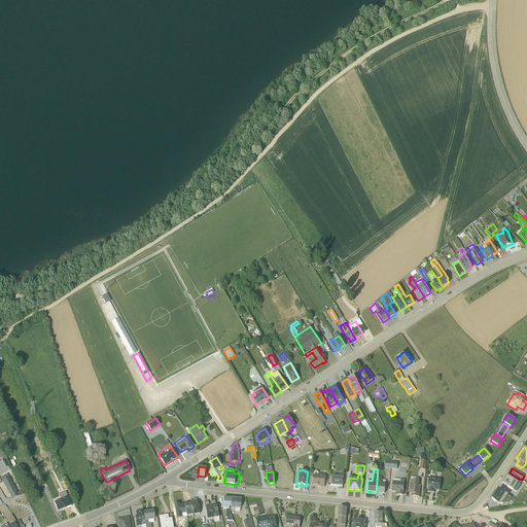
[(313,485),(317,486),(317,487),(324,488),(325,475),(318,473),(318,472),(318,471),(315,471),(314,472),(313,485)]
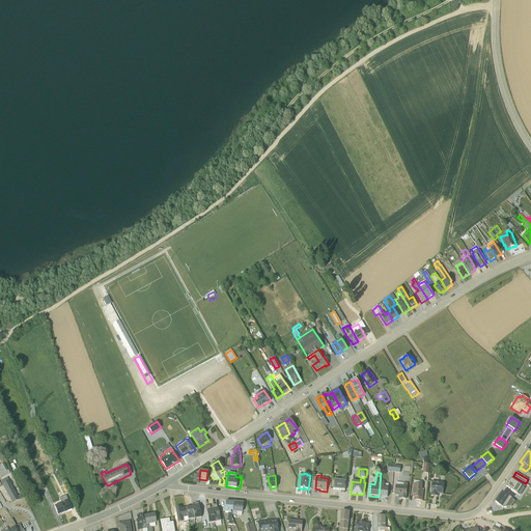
[(509,482),(506,486),(520,496),(525,488),(524,488),(524,487),(522,486),(524,482),(513,476),(511,479),(509,482)]
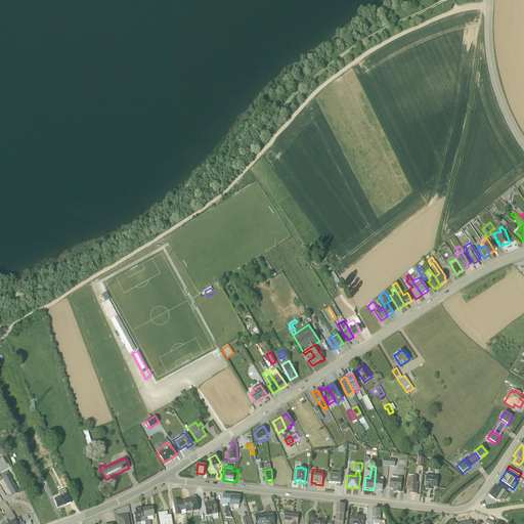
[(12,496),(22,492),(19,488),(17,489),(9,475),(7,472),(1,475),(3,478),(2,479),(12,496)]
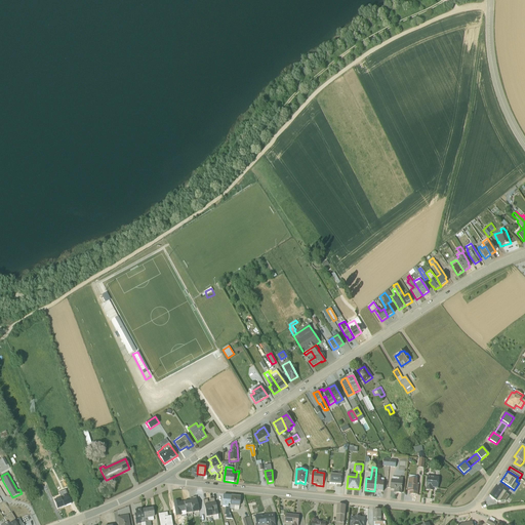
[(330,484),(337,485),(336,487),(340,487),(342,473),(338,473),(337,475),(331,474),(330,484)]
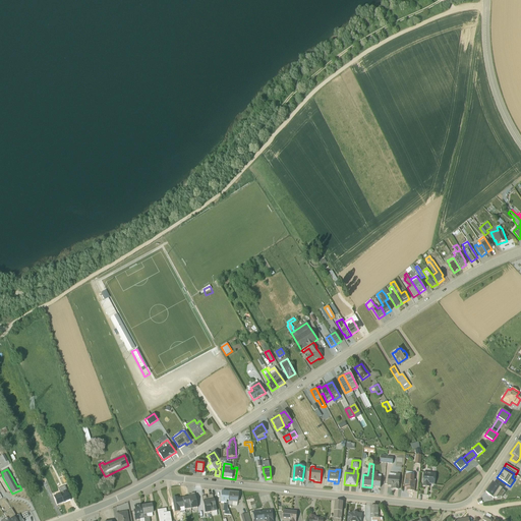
[(378,472),(372,471),(372,472),(371,487),(380,488),(382,475),(378,474),(378,472)]
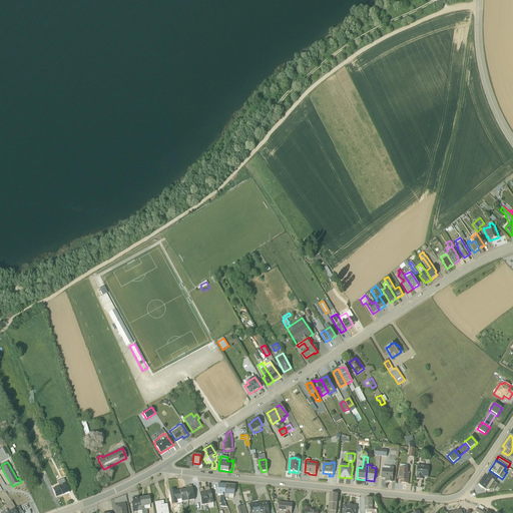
[(408,465),(400,464),(398,480),(400,481),(400,483),(408,484),(409,475),(408,475),(408,469),(407,468),(408,465)]
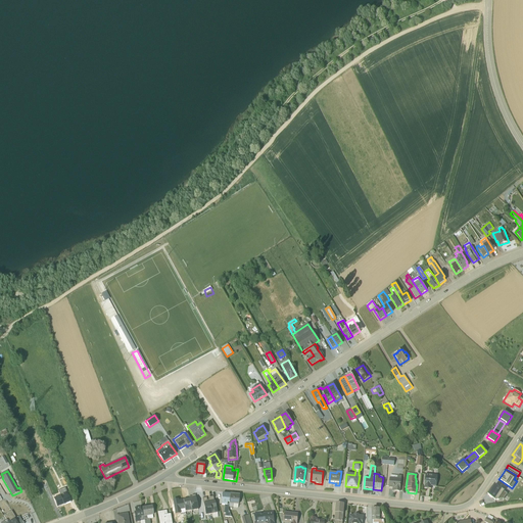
[(425,486),(424,488),(431,489),(431,486),(436,487),(437,475),(425,474),(424,485),(425,486)]
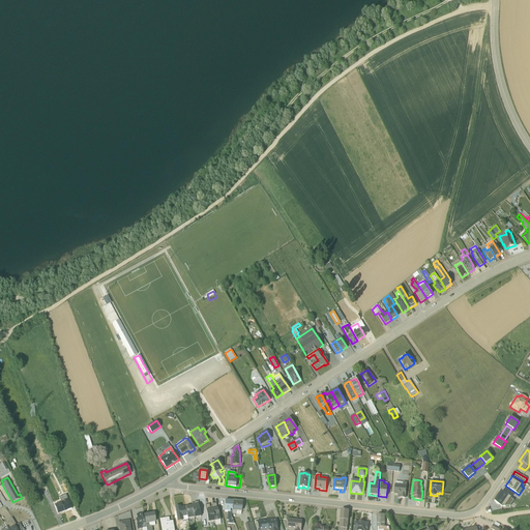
[(403,482),(395,481),(395,484),(394,495),(398,495),(398,498),(406,499),(407,482),(403,482)]
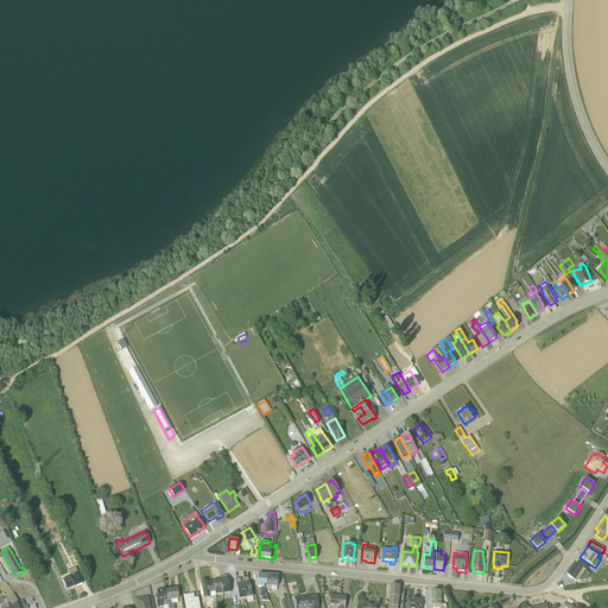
[(574,567),(567,576),(576,582),(586,581),(589,575),(578,567),(575,564),(574,567)]
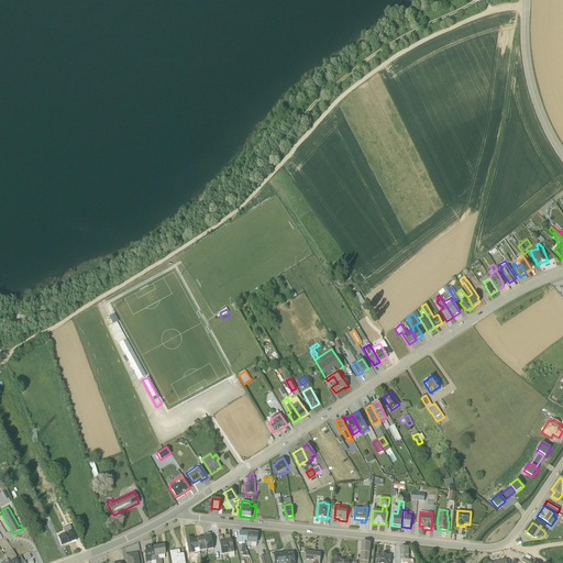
[(68,543),(76,541),(70,526),(63,528),(65,534),(68,543)]
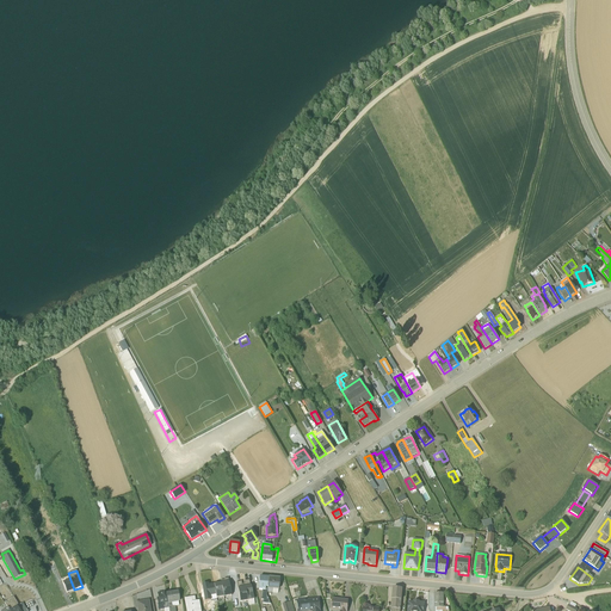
[(263,600),(263,604),(270,604),(266,596),(269,578),(259,576),(258,590),(261,591),(261,600),(263,600)]
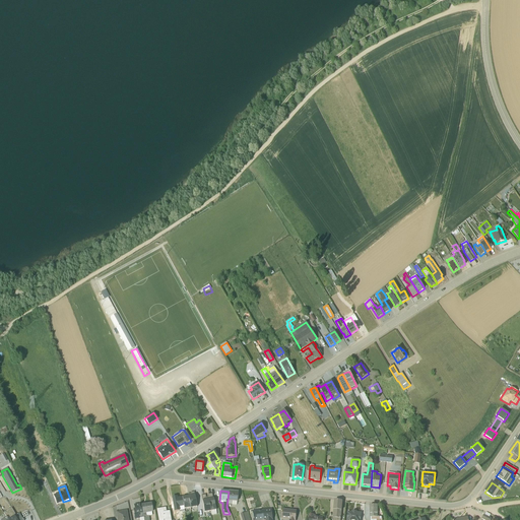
[(229,492),(228,504),(237,505),(237,502),(238,493),(229,492)]
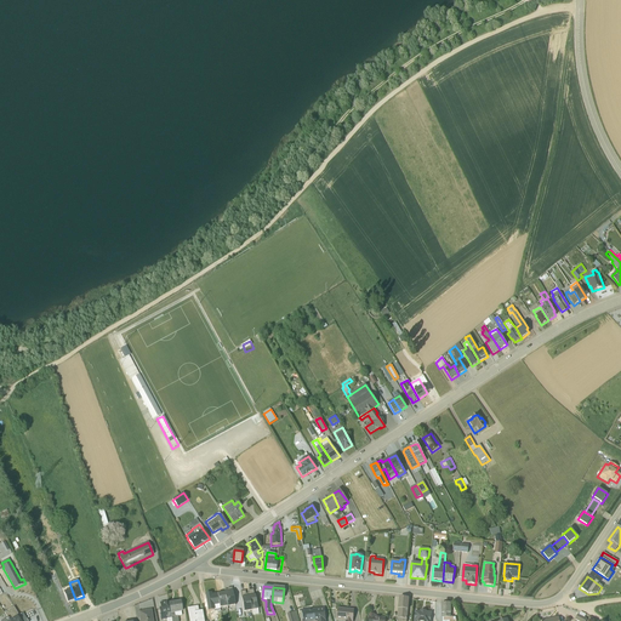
[(232,588),(228,588),(228,590),(224,591),(224,593),(223,594),(222,593),(217,594),(220,608),(234,605),(232,588)]
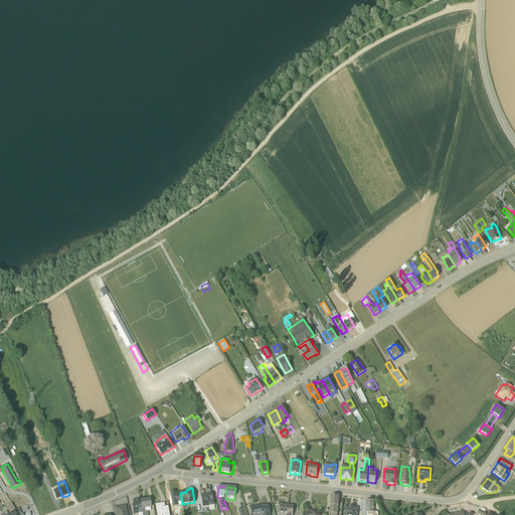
[(59,489),(52,492),(55,500),(62,497),(59,489)]
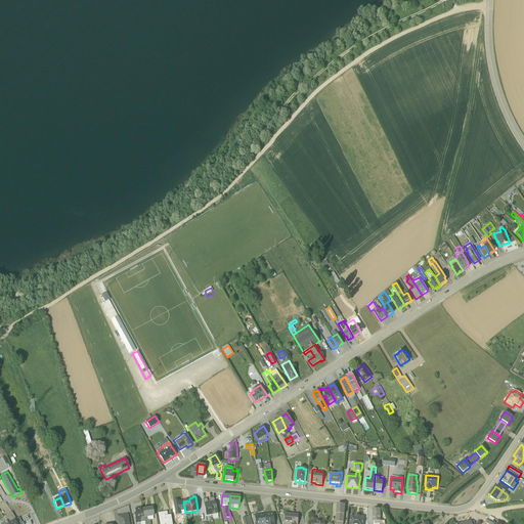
[(207,498),(203,499),(204,505),(203,505),(205,517),(211,516),(212,516),(213,520),(217,519),(215,503),(214,503),(213,497),(209,498),(210,500),(209,500),(209,501),(208,501),(207,498)]
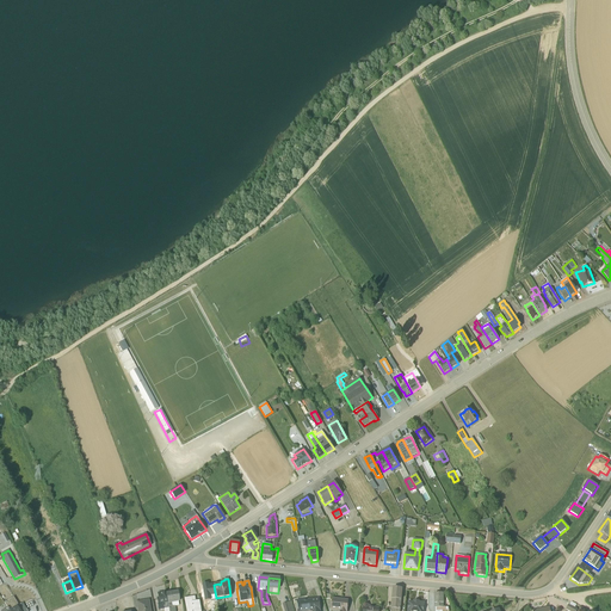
[(207,584),(202,585),(204,602),(209,602),(209,603),(216,602),(214,585),(208,586),(207,584)]
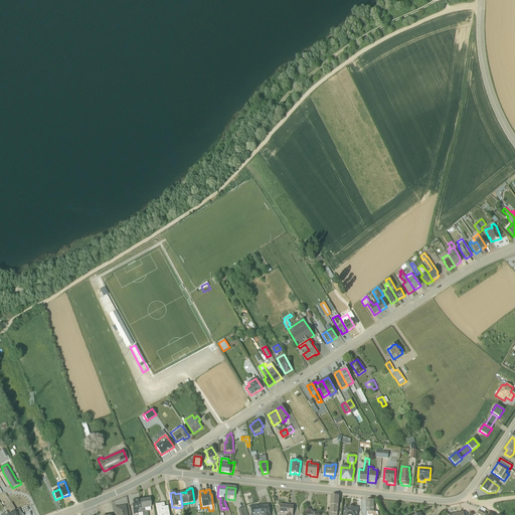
[(333,496),(331,496),(330,505),(329,513),(330,513),(329,514),(337,514),(338,514),(338,506),(339,496),(333,496)]
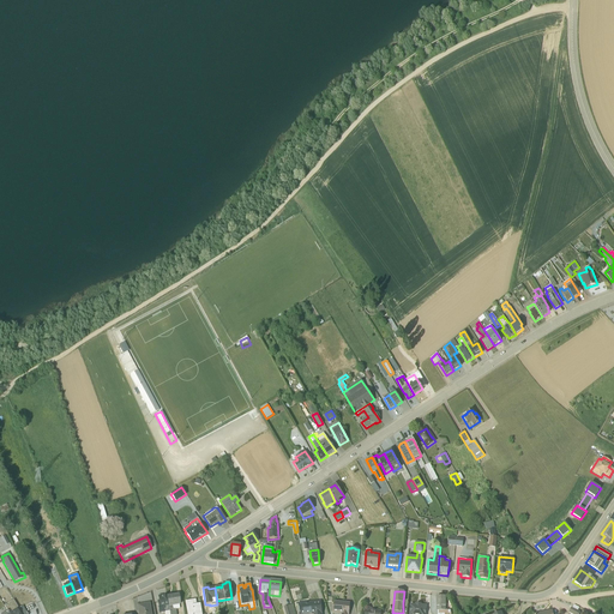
[(162,597),(162,595),(157,596),(158,602),(157,602),(158,613),(169,612),(167,596),(162,597)]
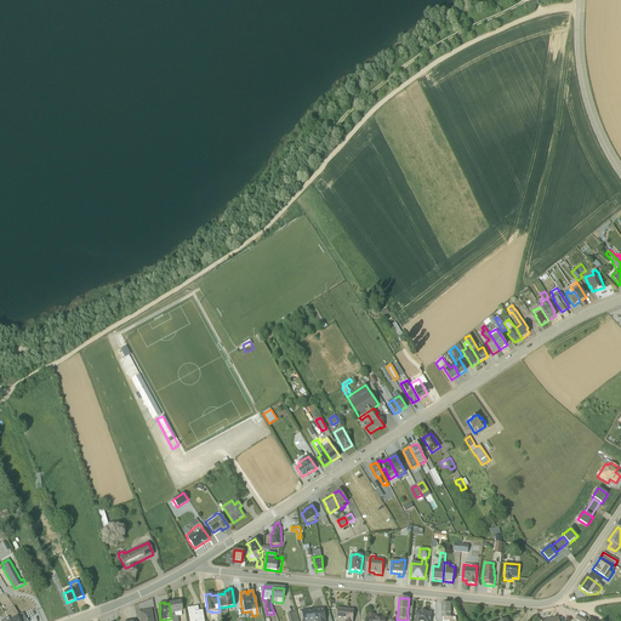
[(182,613),(181,602),(175,602),(169,603),(171,620),(177,620),(177,616),(182,616),(181,613),(182,613)]
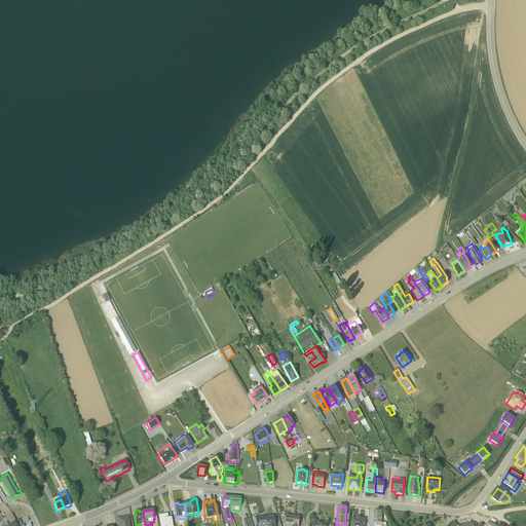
[(374,525),(386,525),(385,523),(382,523),(381,520),(382,520),(381,511),(374,511),(374,523),(375,524),(374,525)]
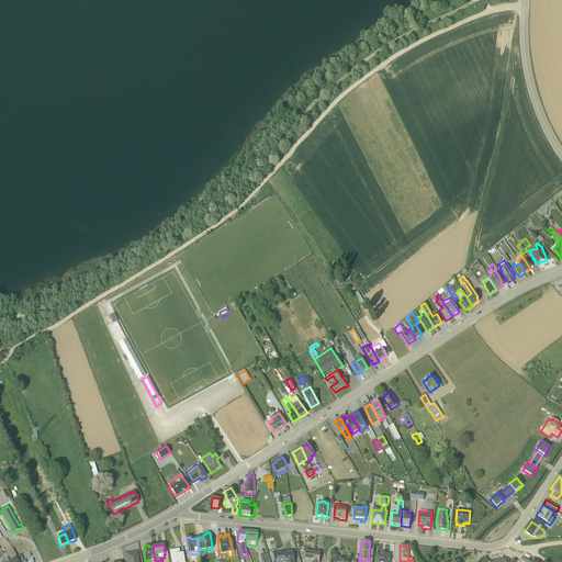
[(24,561),(21,555),(17,558),(12,549),(3,554),(4,555),(8,561),(24,561)]
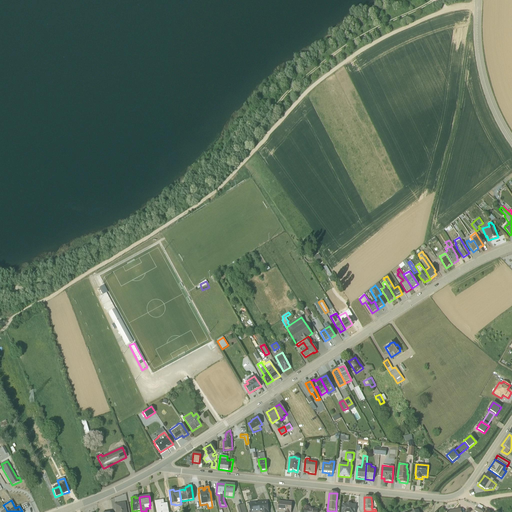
[(163,504),(163,500),(154,502),(155,511),(168,511),(167,504),(163,504)]
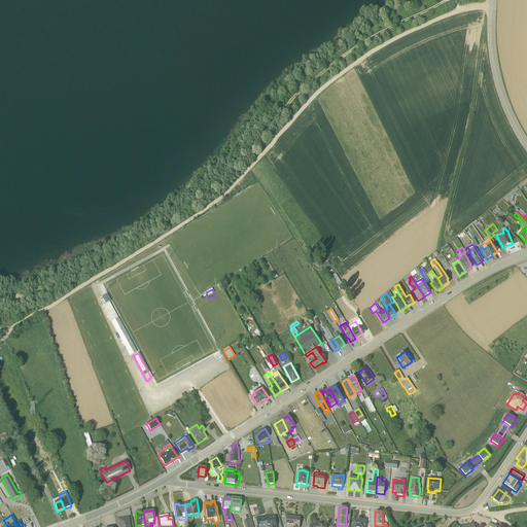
[(276,526),(276,516),(255,518),(255,526),(276,526)]
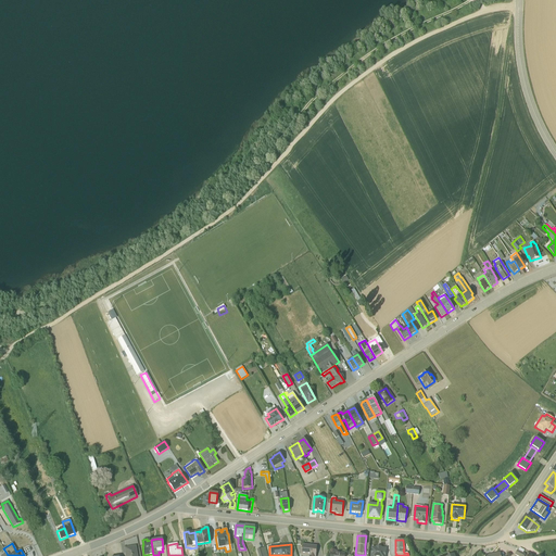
[(315,555),(317,546),(303,544),(301,555),(315,555)]
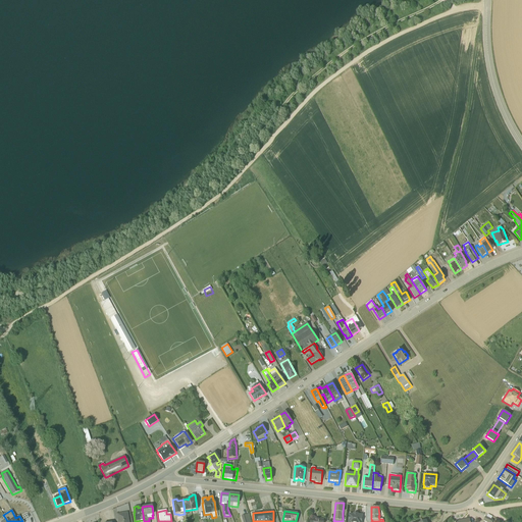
[(128,521),(127,513),(116,515),(117,521),(128,521)]
